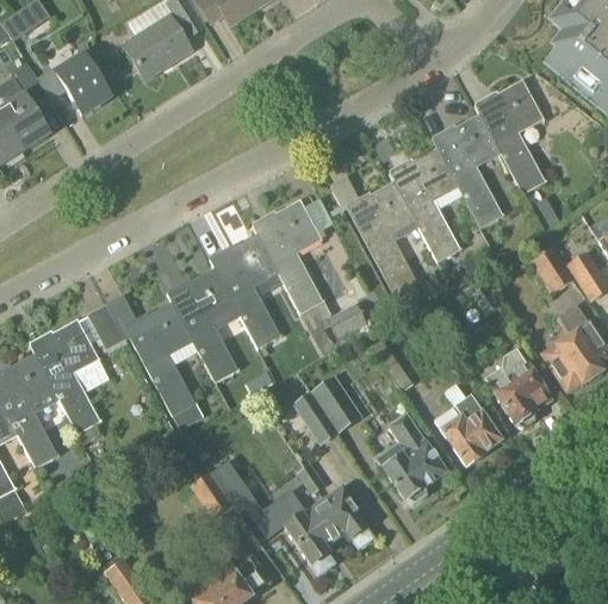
[(31,0),(0,22),(11,36),(14,41),(49,18),(36,0),(31,0)]
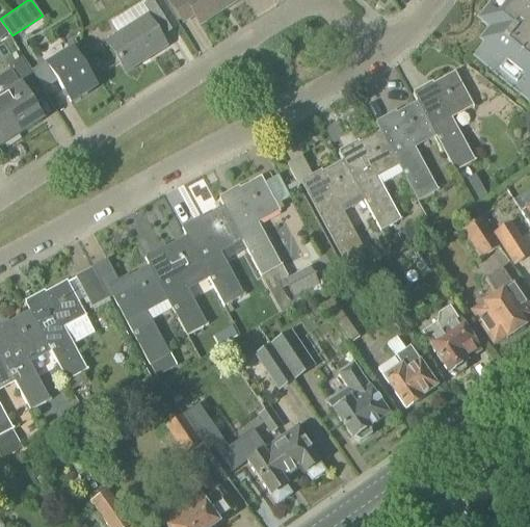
[(179,20),(166,0),(147,0),(142,0),(113,19),(122,32),(108,41),(128,71),(166,46),(160,36),(181,24),(179,20)]
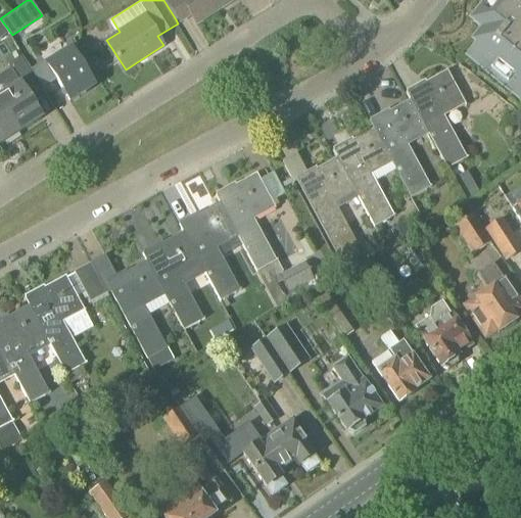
[(163,0),(176,19),(178,17),(180,21),(192,13),(197,22),(232,0),(163,0)]
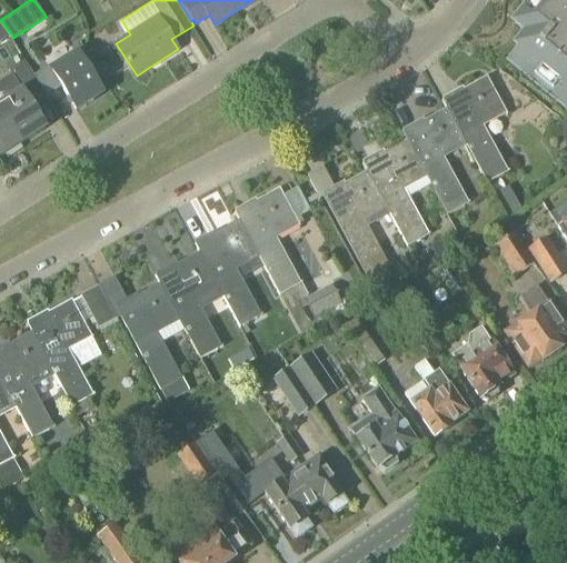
[(533,0),(517,20),(529,30),(509,54),(566,100),(566,0),(533,0)]
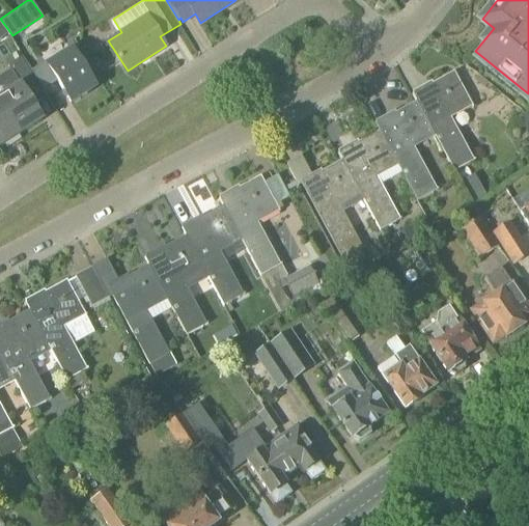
[(0,19),(0,37),(9,31),(0,19)]
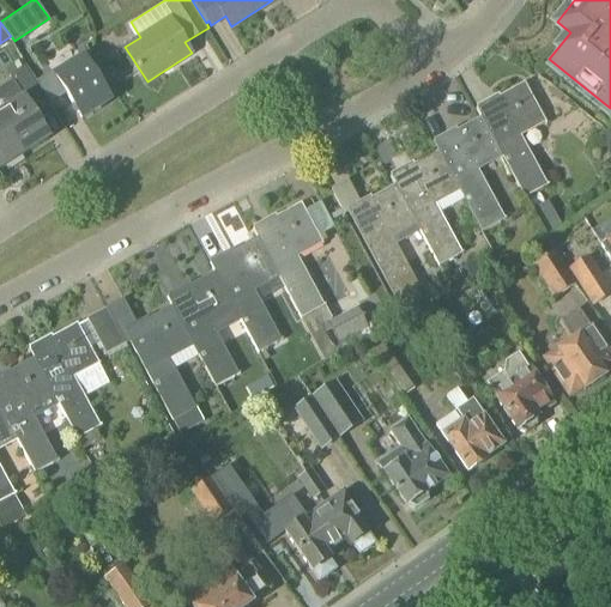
[(43,49),(29,59),(31,61),(53,95),(66,86),(84,114),(112,97),(95,71),(102,67),(92,52),(85,56),(59,73),(46,52),(43,49)]
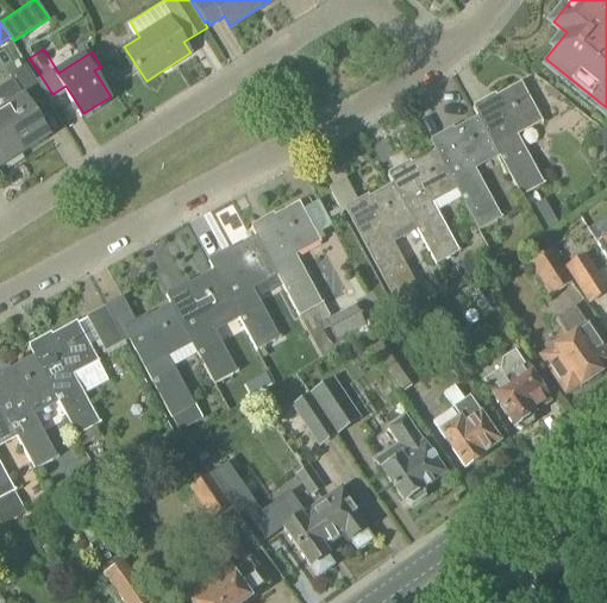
[(50,133),(32,106),(48,98),(25,63),(11,73),(13,77),(0,85),(0,115),(23,151),(50,133)]
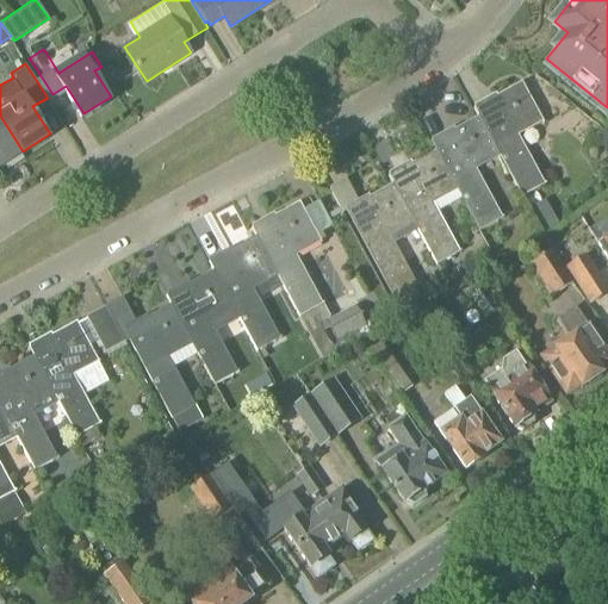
[(541,185),(514,132),(543,117),(522,80),(473,106),(478,114),(479,114),(498,151),(522,195),(541,185)]
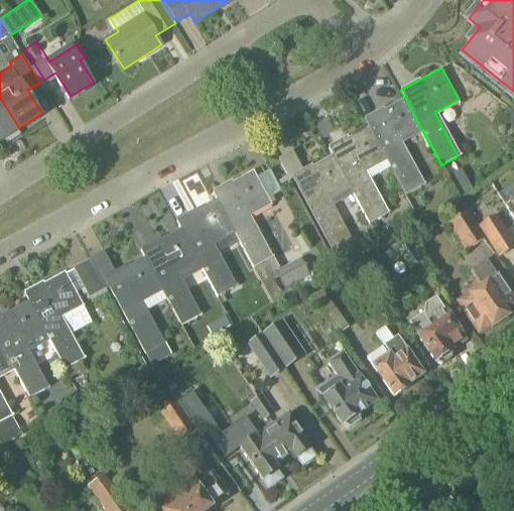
[(421,128),(405,97),(404,97),(365,119),(369,126),(369,125),(386,157),(385,157),(404,194),(422,183),(399,140),(421,128)]
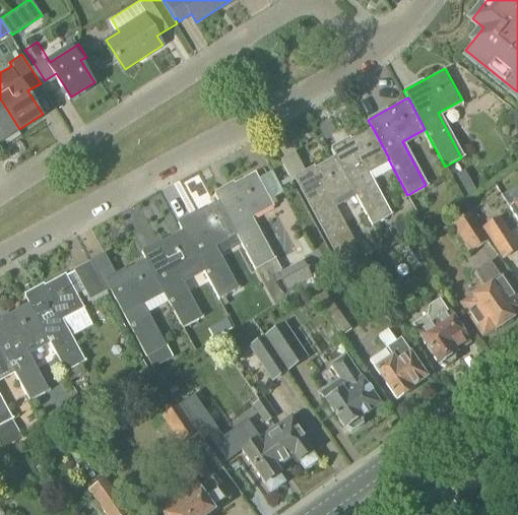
[(0,141),(19,129),(0,99),(0,141)]
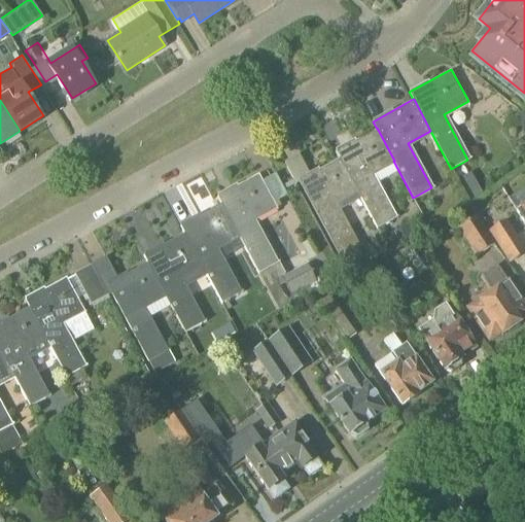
[(524,108),(515,115),(524,132),(524,108)]
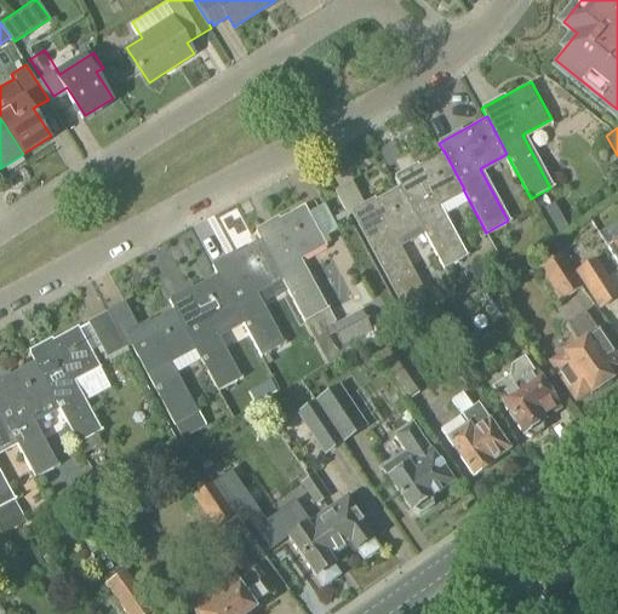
[(463,189),(464,189),(444,150),(444,151),(395,177),(400,185),(401,185),(421,222),(421,223),(444,268),(464,257),(436,204),(463,189)]
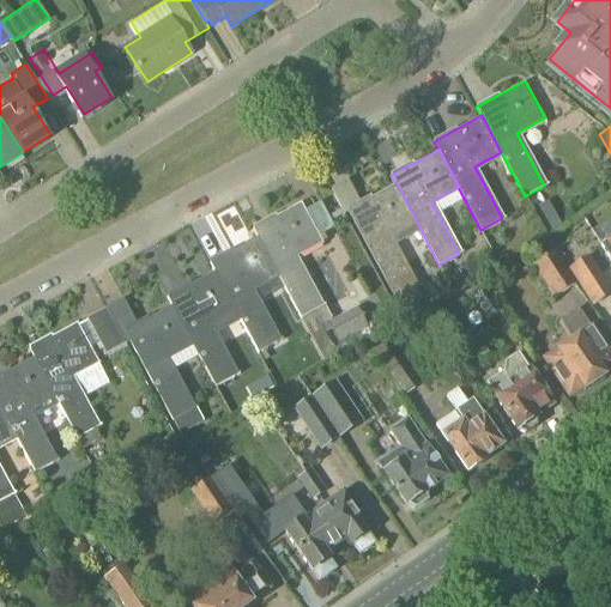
[(416,220),(416,219),(397,183),(395,183),(349,208),(397,297),(416,286),(388,235),(416,220)]
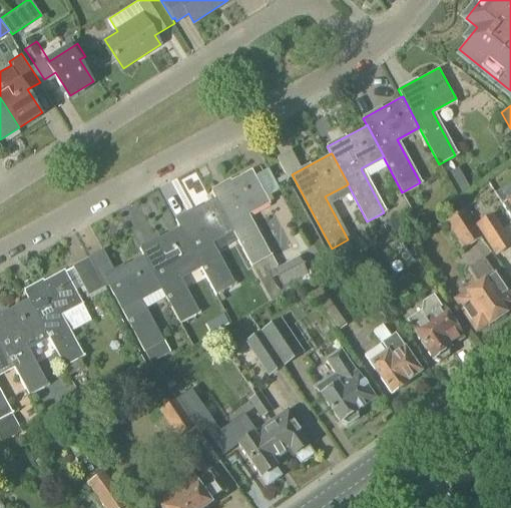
[(271,256),(246,211),(271,199),(253,168),(212,190),(216,197),(217,196),(233,228),(232,228),(252,265),(253,265),(274,300),(283,294),(270,270),(280,265),(274,254),(271,256)]
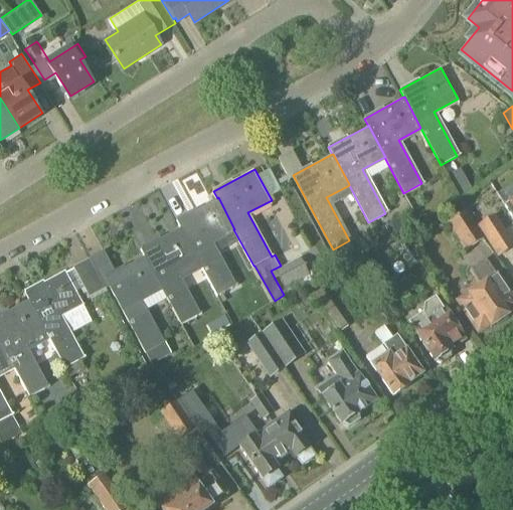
[(233,229),(234,229),(218,197),(217,198),(177,219),(181,226),(181,225),(198,257),(197,258),(218,295),(235,286),(211,241),(233,229)]
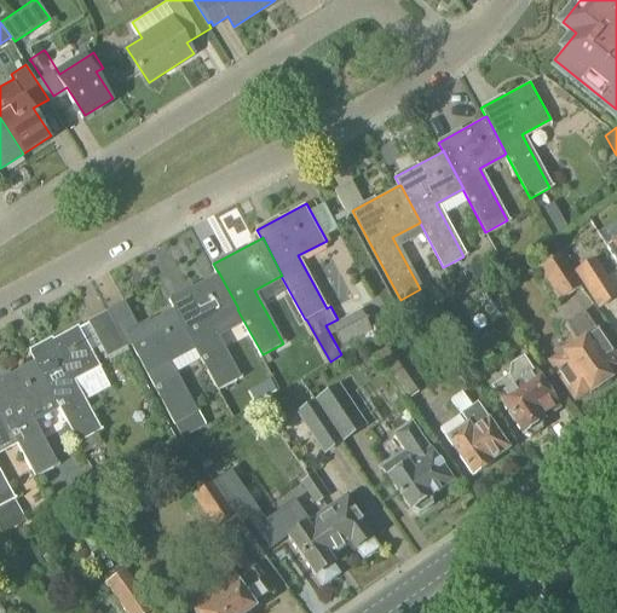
[(561,298),(583,283),(561,250),(538,265),(561,298)]
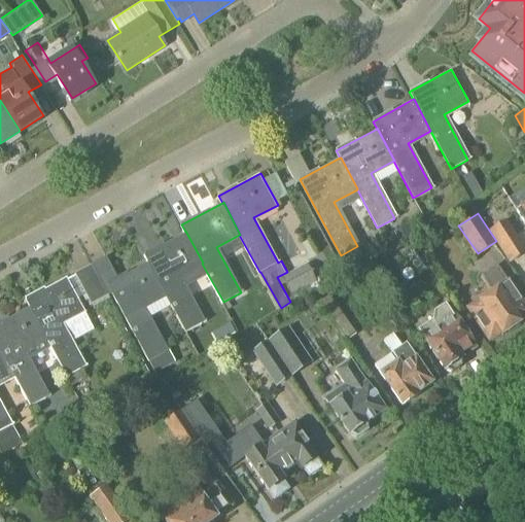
[(511,261),(524,251),(524,243),(508,217),(490,229),(511,261)]
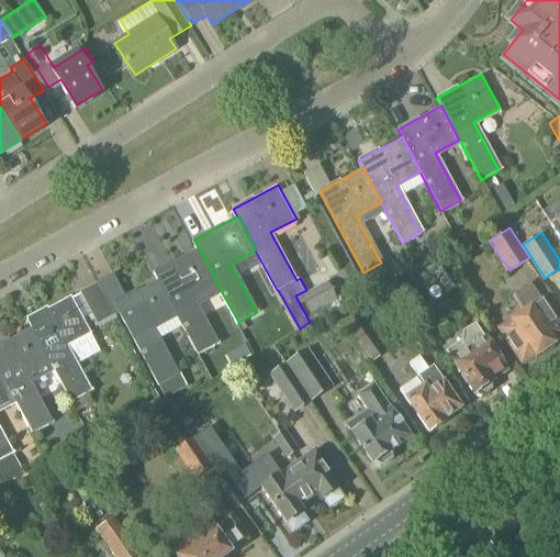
[(417,263),(444,246),(438,235),(411,251),(417,263)]
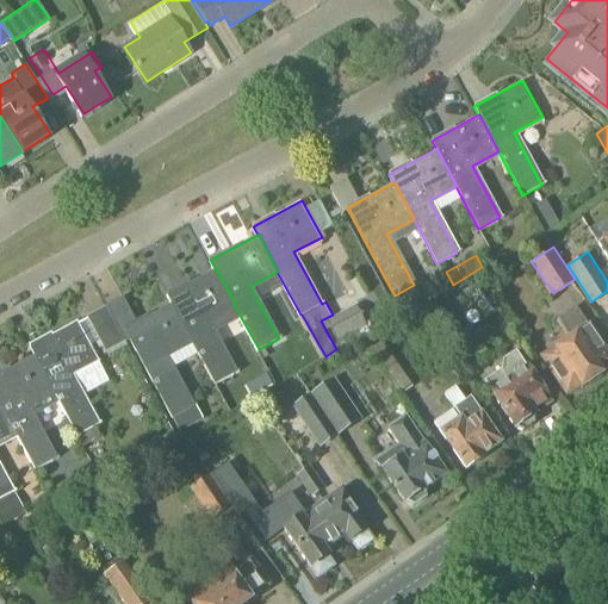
[(234,305),(235,304),(215,267),(215,268),(167,293),(172,302),(193,338),(192,340),(216,383),(236,371),(208,319),(234,305)]
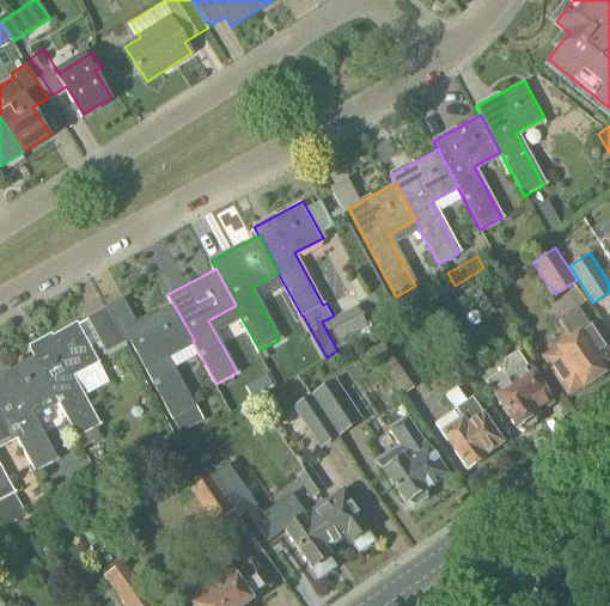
[(172,303),(139,320),(124,294),(107,305),(126,341),(129,338),(172,417),(175,417),(182,432),(206,418),(197,404),(195,406),(166,355),(193,341),(194,340),(172,303)]
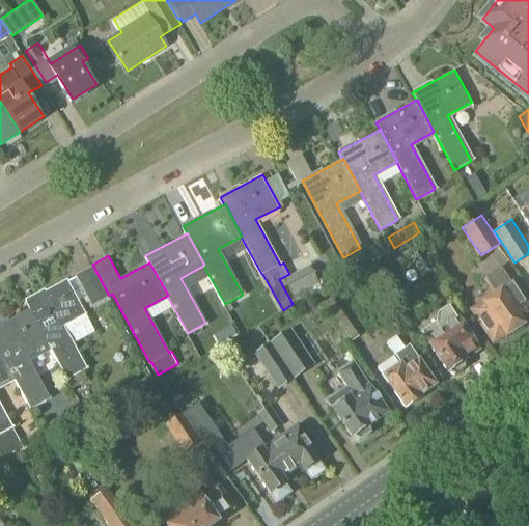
[(293,278),(301,293),(327,278),(317,264),(293,278)]
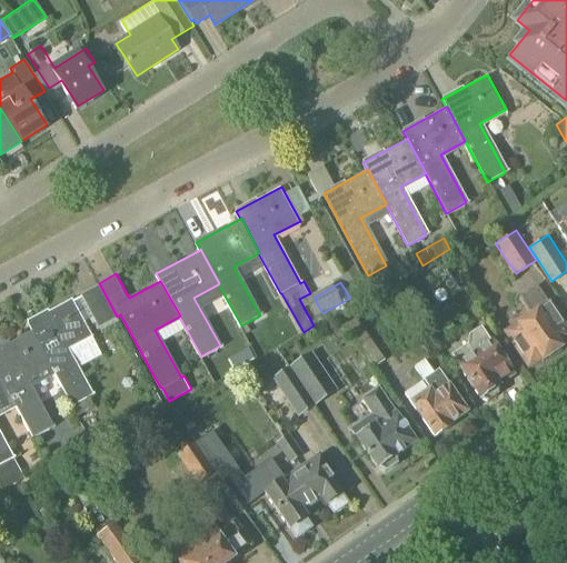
[(99,325),(117,317),(99,283),(82,292),(99,325)]
